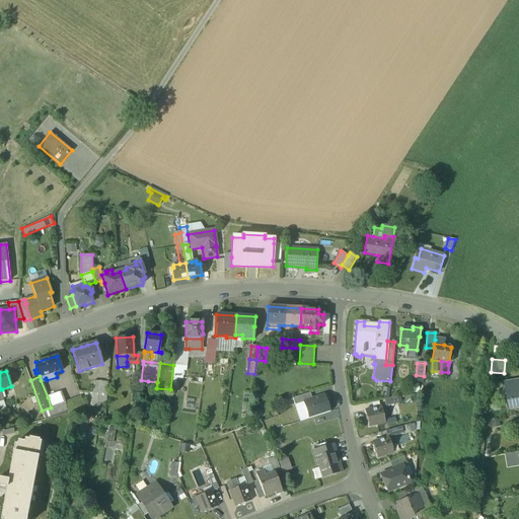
[(518,379),(505,381),(509,410),(518,408),(518,379)]
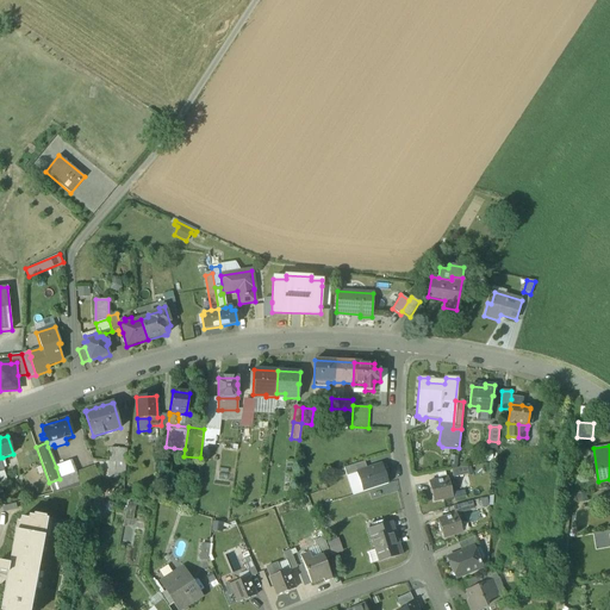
[(174,448),(166,447),(163,465),(172,466),(174,448)]
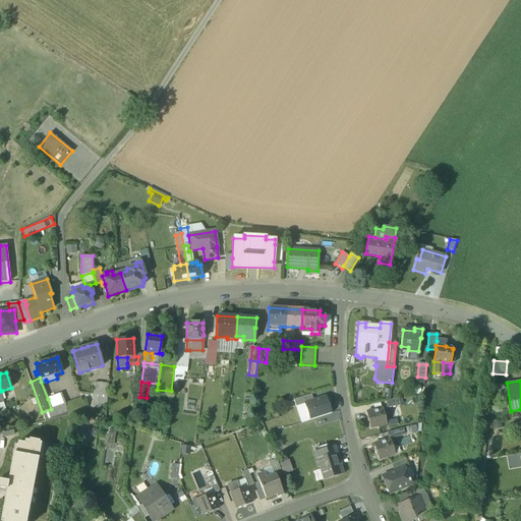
[(109,384),(95,383),(94,394),(108,396),(109,384)]
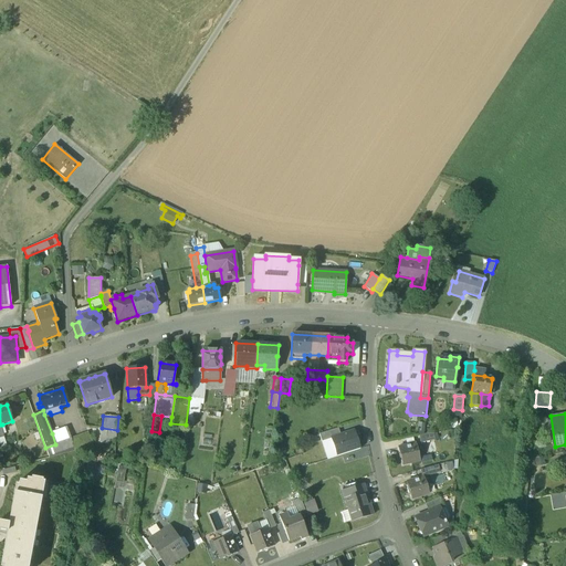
[(67,428),(52,433),(55,444),(45,448),(49,458),(75,451),(71,438),(67,428)]
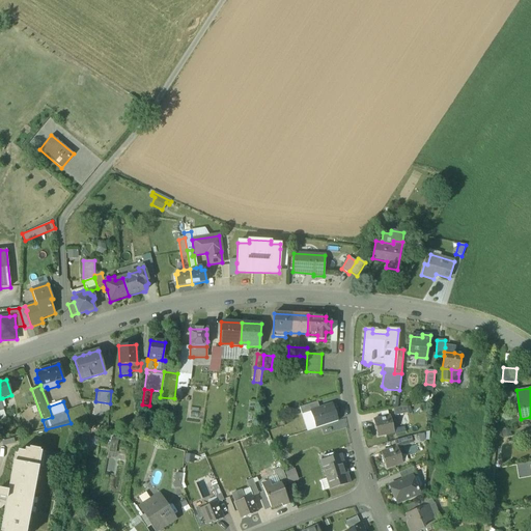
[(317,401),(300,408),(302,415),(310,412),(319,409),(317,401)]
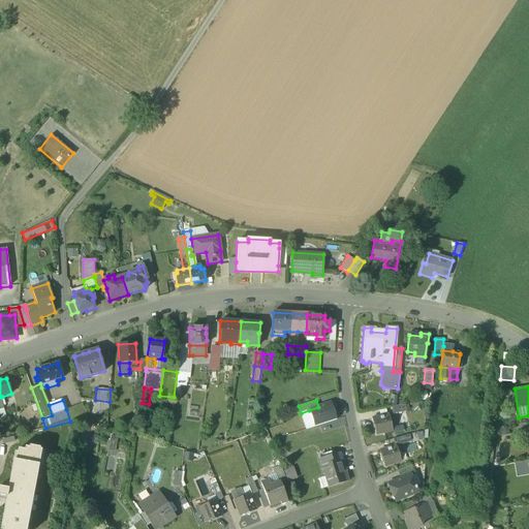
[(318,407),(309,410),(315,427),(337,419),(331,403),(318,407)]
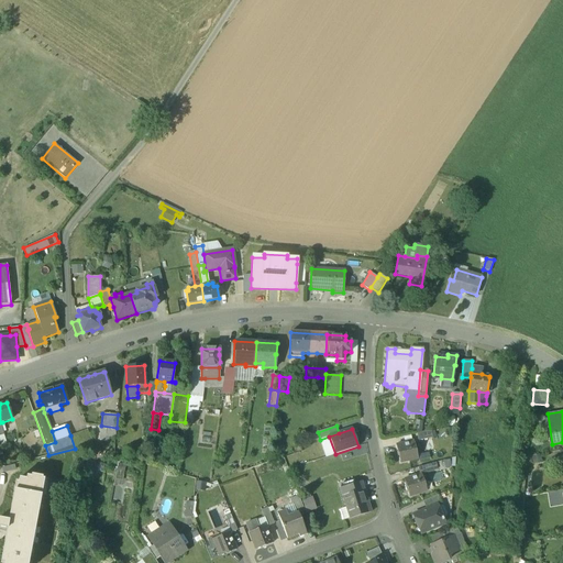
[(430,431),(417,433),(418,440),(431,438),(430,431)]
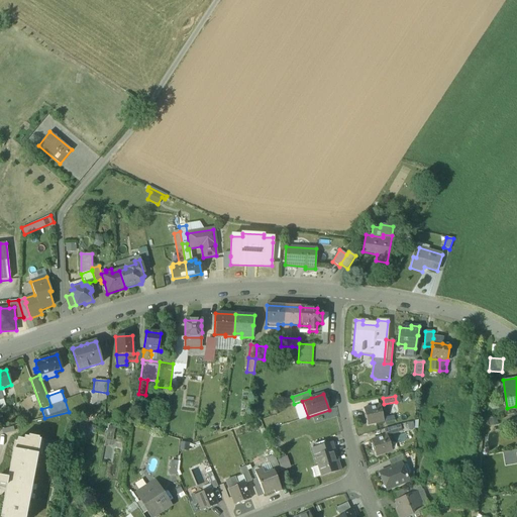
[(380,405),(365,409),(369,424),(377,422),(376,420),(383,419),(380,405)]
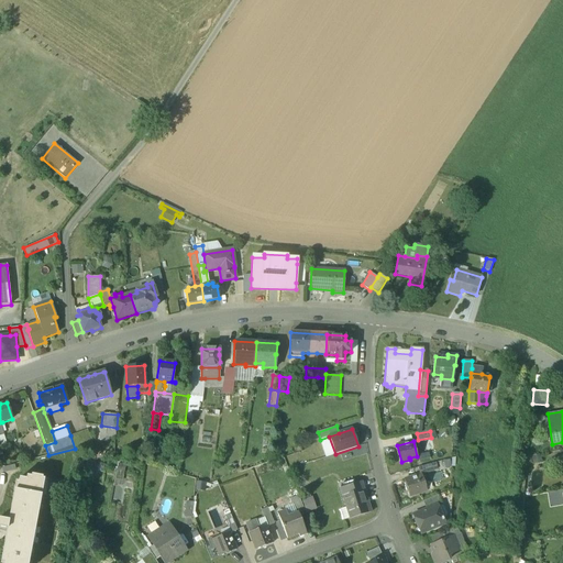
[(430,464),(418,467),(420,474),(432,471),(430,464)]
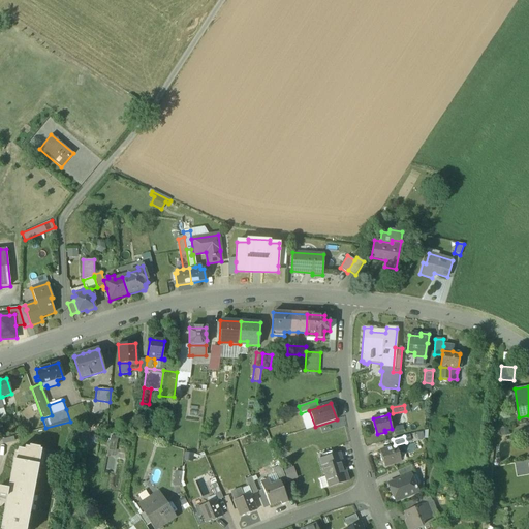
[(396,445),(380,450),(385,466),(394,463),(393,461),(400,459),(396,445)]
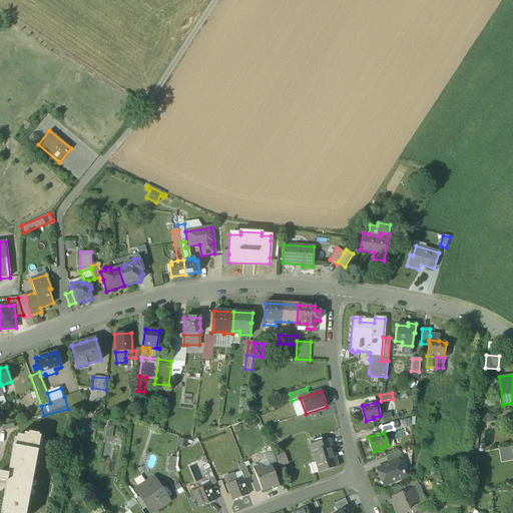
[(24,437),(17,436),(3,512),(23,512),(38,435),(29,433),(28,435),(24,434),(24,437)]
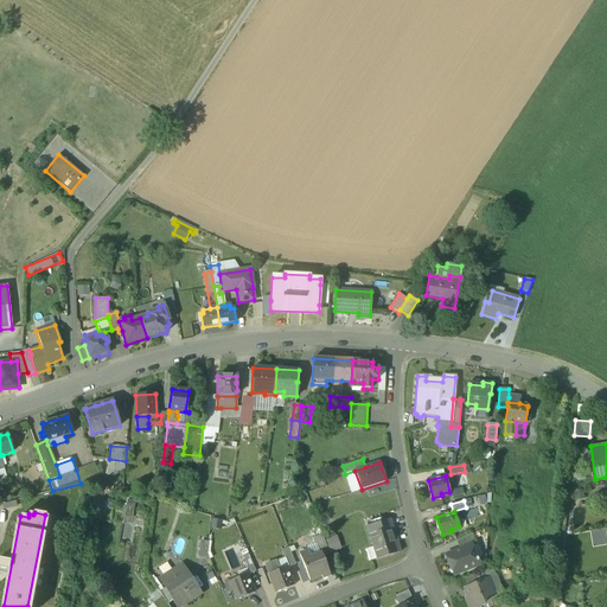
[(390,519),(366,526),(377,560),(400,553),(393,529),(390,519)]
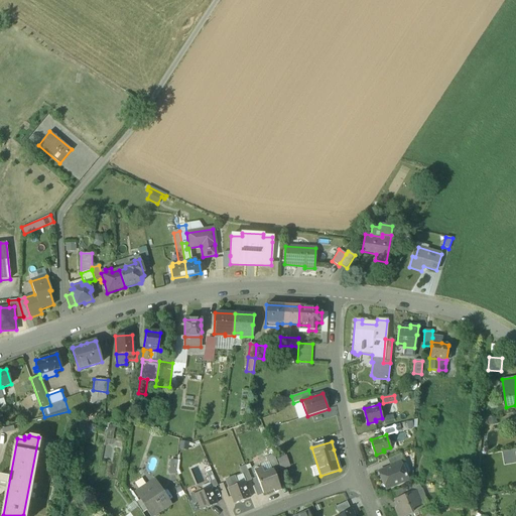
[(402,454),(388,460),(391,467),(400,464),(401,464),(405,462),(402,454)]
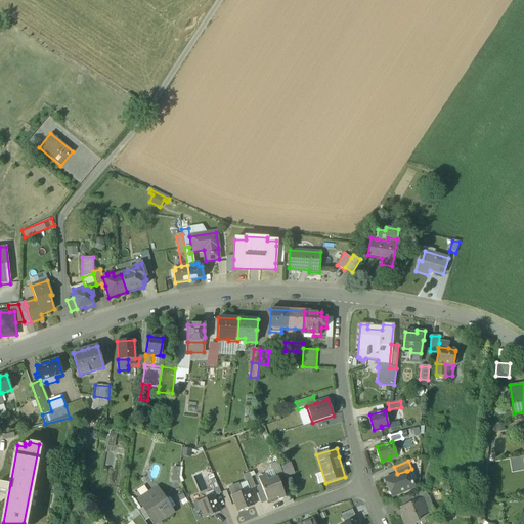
[(277,462),(271,464),(276,475),(282,473),(277,462)]
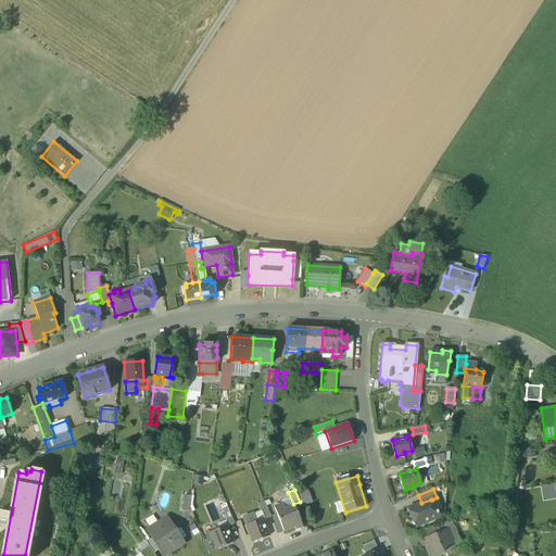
[(421,503),(408,509),(416,527),(439,517),(437,515),(438,514),(437,512),(432,500),(431,500),(421,503)]
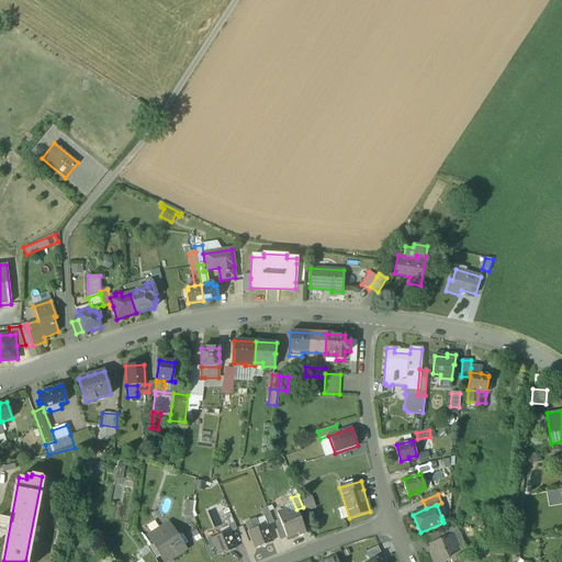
[(268,507),(260,510),(263,517),(267,525),(267,526),(273,523),(268,507)]
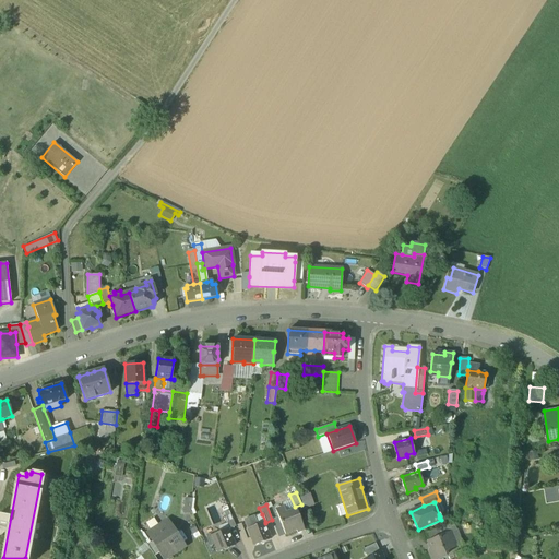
[(296,509),(277,516),(285,535),(296,531),(297,533),(305,531),(296,509)]
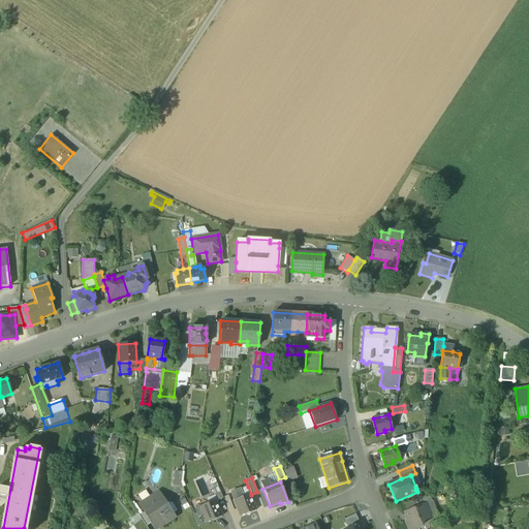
[(217,484),(211,486),(217,500),(223,498),(217,484)]
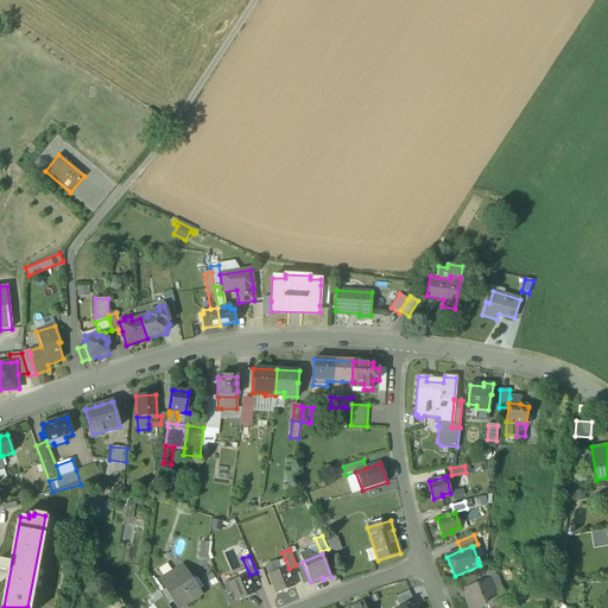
[(285,559),(277,563),(280,571),(287,569),(289,568),(285,559)]
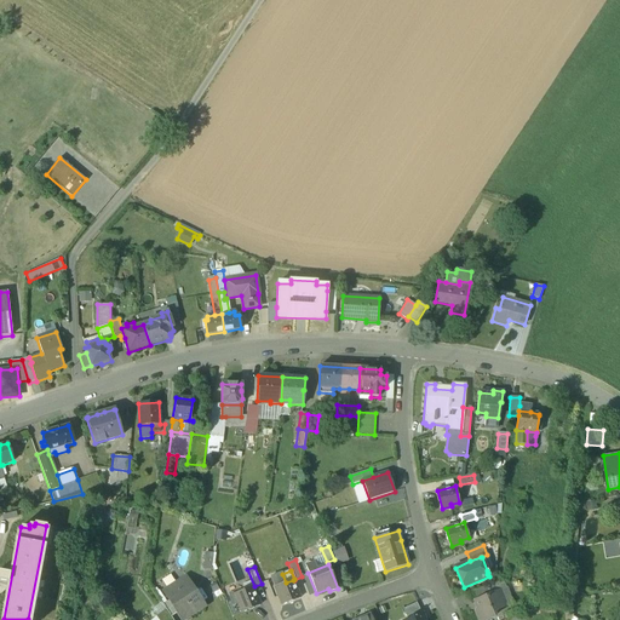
[(282,573),(270,577),(275,587),(286,583),(282,574),(282,573)]
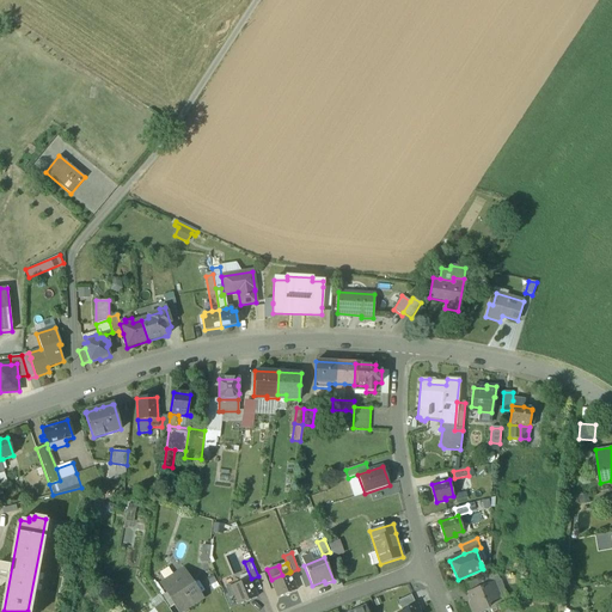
[(178,573),(161,583),(166,592),(171,599),(175,595),(184,610),(202,598),(193,583),(187,586),(178,573)]
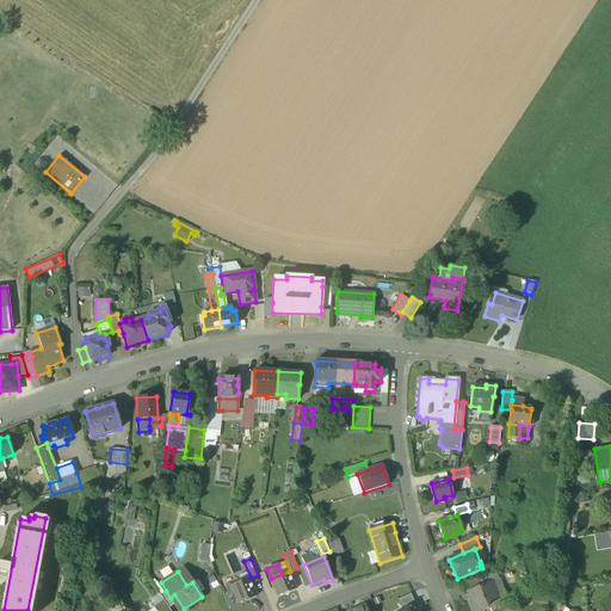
[(282,574),(271,579),(278,597),(296,590),(289,572),(282,574)]
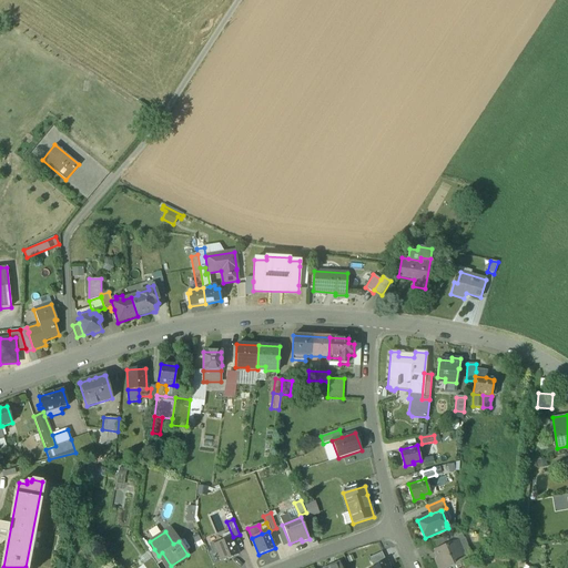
[(445,537),(428,544),(432,553),(435,551),(435,550),(448,545),(445,537)]
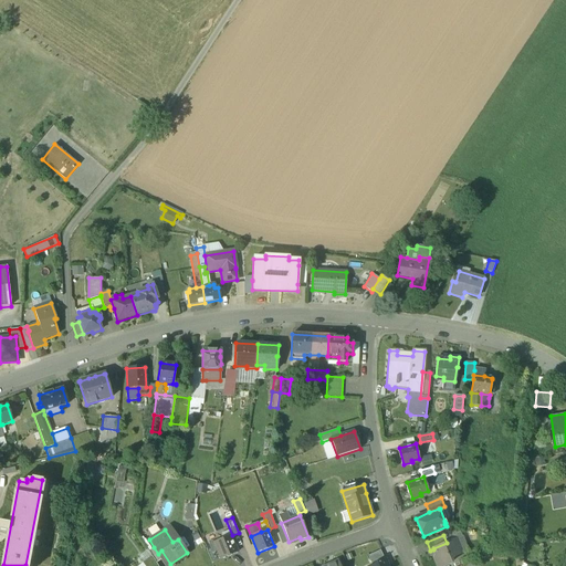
[(230,536),(216,542),(219,549),(217,551),(221,559),(237,553),(230,536)]
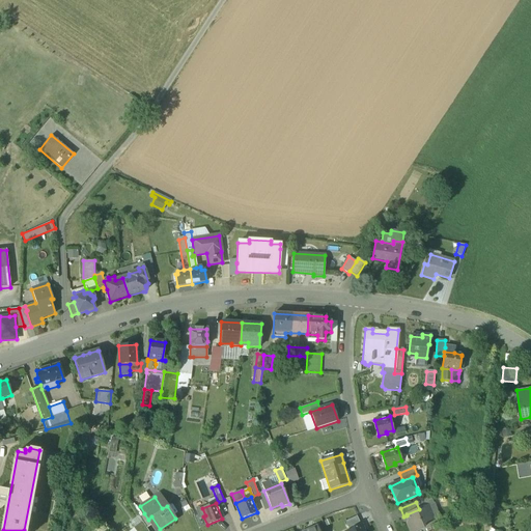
[(419,509),(407,514),(407,515),(410,523),(407,525),(409,530),(416,530),(423,528),(422,524),(434,519),(428,506),(419,509)]
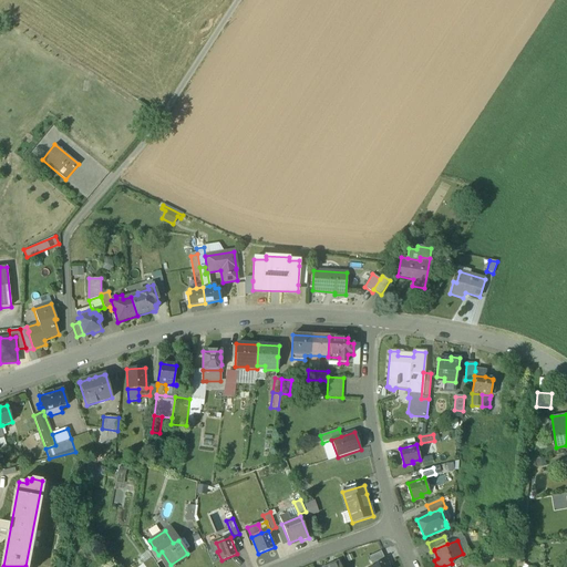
[(216,543),(209,545),(213,554),(217,552),(219,550),(216,543)]
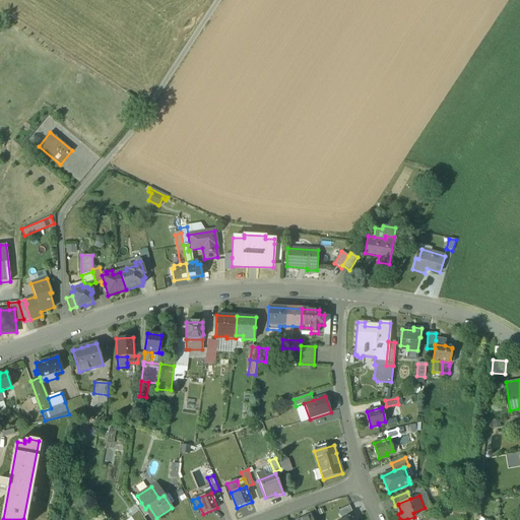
[(141,503),(136,507),(139,511),(143,517),(148,514),(145,509),(141,503)]
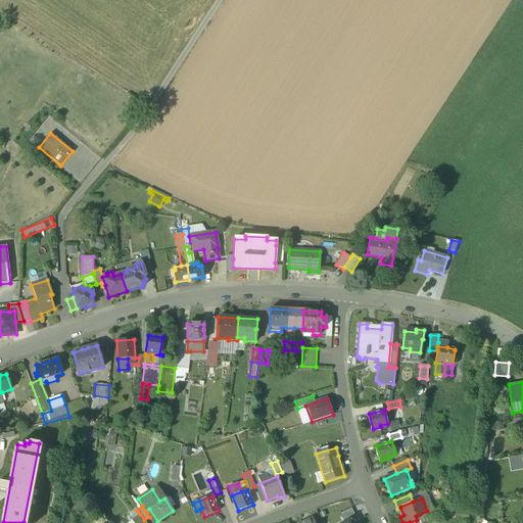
[(351,509),(340,513),(343,520),(353,515),(351,509)]
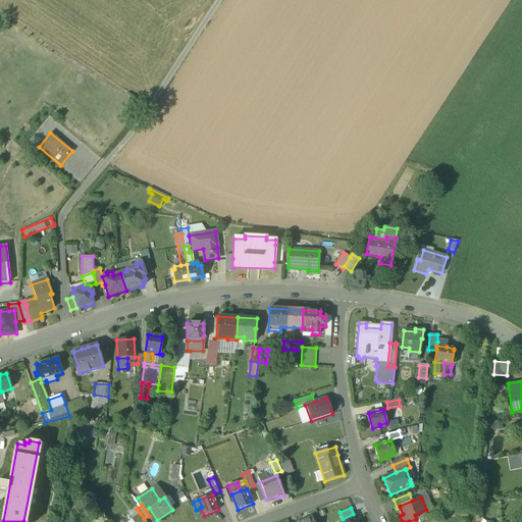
[(140,513),(131,519),(133,521),(145,521),(144,519),(140,513)]
